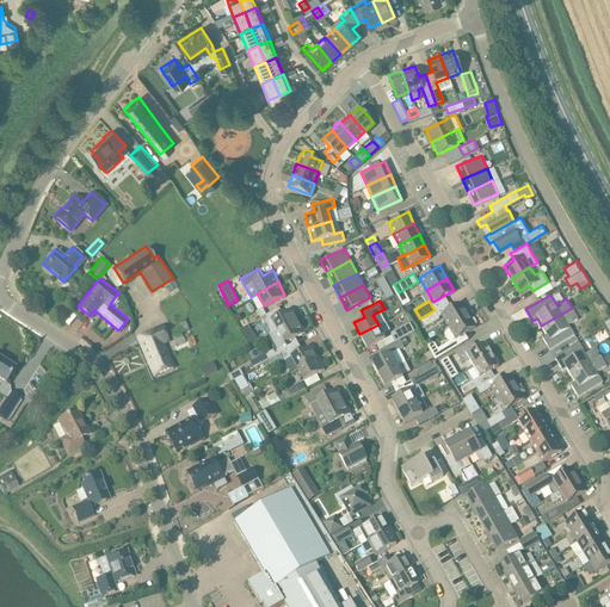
[(441,314),(448,326),(468,314),(461,302),(441,314)]
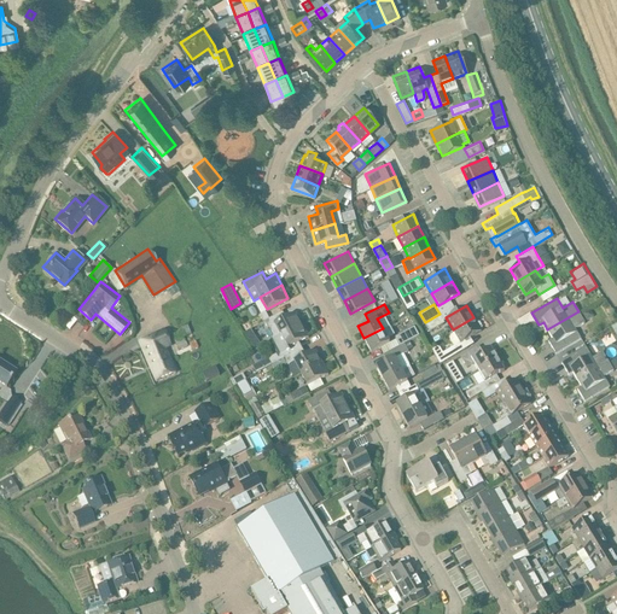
[(268,325),(274,337),(301,322),(295,310),(285,316),(281,309),(262,319),(267,326),(268,325)]
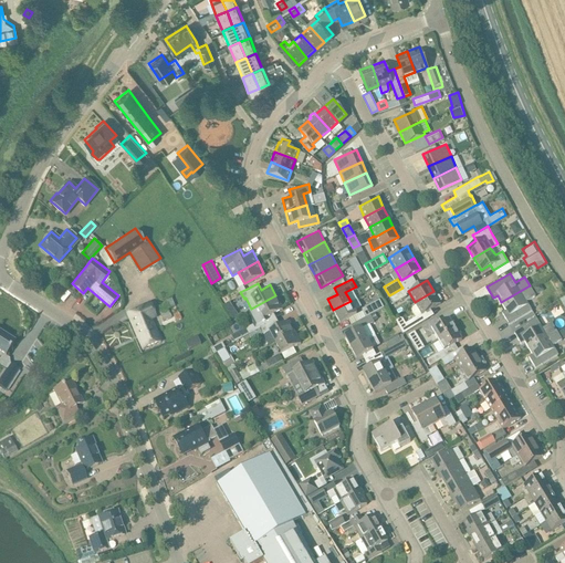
[(501,311),(509,322),(531,309),(525,300),(535,294),(530,285),(501,302),(505,309),(501,311)]
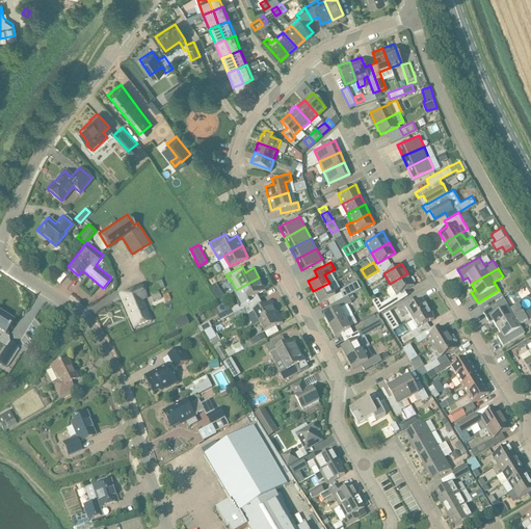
[(378,270),(366,278),(369,284),(381,276),(378,270)]
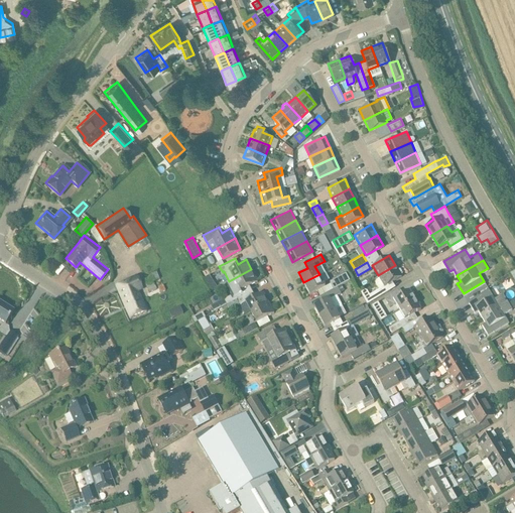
[(395,265),(378,275),(373,278),(378,287),(380,286),(391,280),(401,274),(400,274),(402,271),(399,267),(396,267),(395,265)]
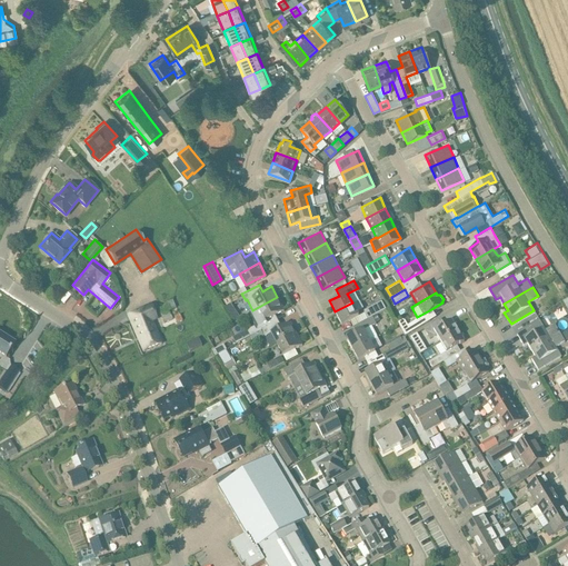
[(262,320),(284,309),(277,297),(252,310),(241,317),(247,327),(246,328),(247,328),(241,331),(245,337),(250,334),(266,326),(262,320)]
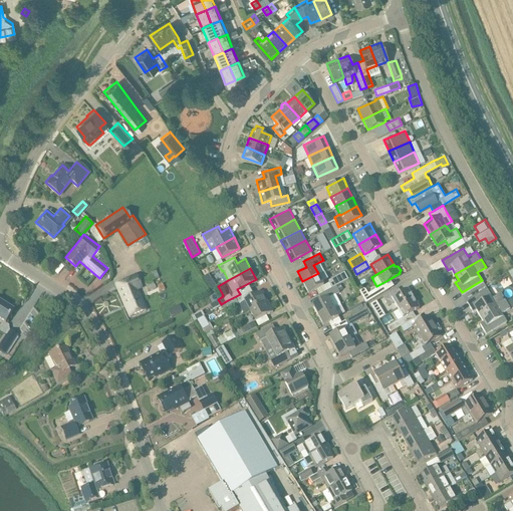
[(143,278),(147,289),(155,285),(152,278),(158,276),(155,269),(148,271),(150,275),(143,278)]
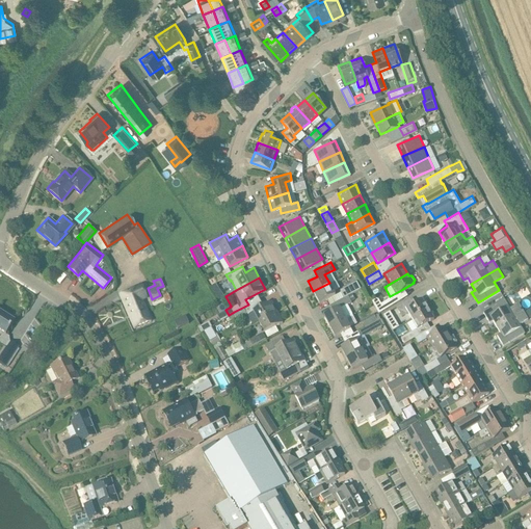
[(329,283),(313,291),(319,302),(335,293),(333,289),(338,286),(335,280),(329,283)]
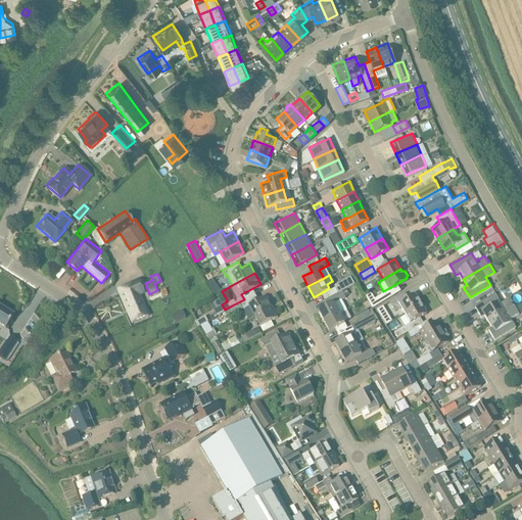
[(333,284),(337,291),(341,289),(353,282),(349,275),(333,284)]
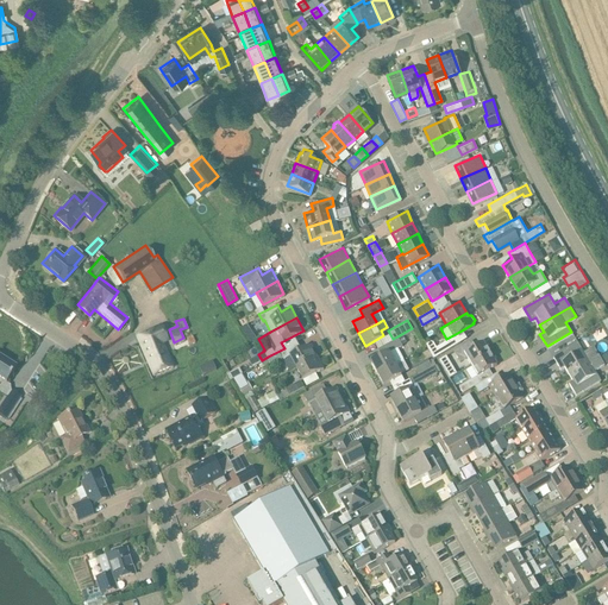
[(136,334),(144,354),(164,346),(162,340),(167,339),(161,325),(136,334)]
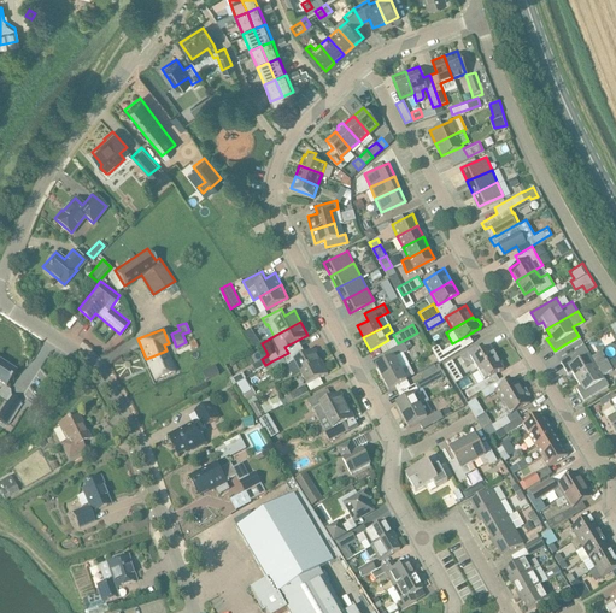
[(406,348),(403,341),(398,343),(392,347),(396,354),(406,348)]
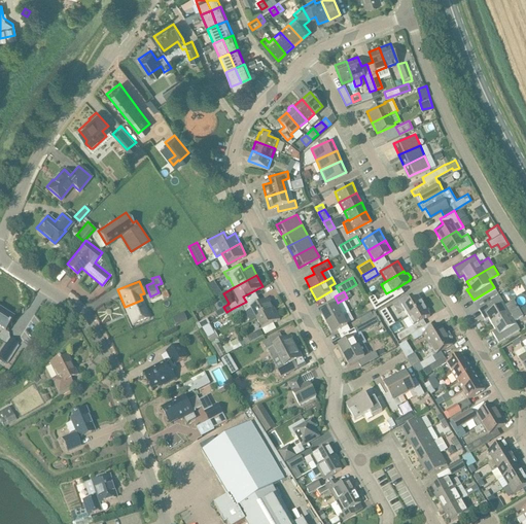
[(391,299),(388,292),(386,293),(376,300),(374,295),(371,295),(366,298),(374,309),(391,299)]
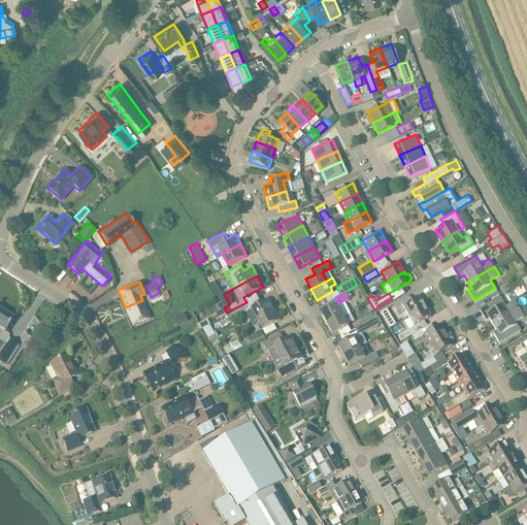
[(418,295),(412,299),(408,293),(393,303),(398,313),(404,308),(407,315),(427,303),(423,296),(420,298),(418,295)]
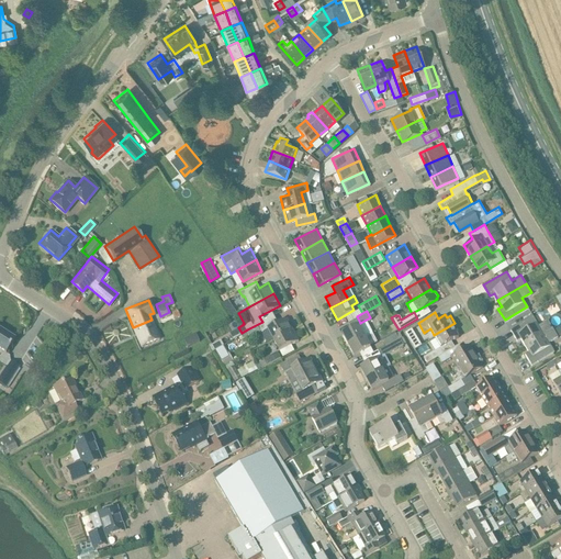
[(520,337),(524,344),(552,327),(547,319),(538,324),(533,314),(509,328),(516,339),(520,337)]
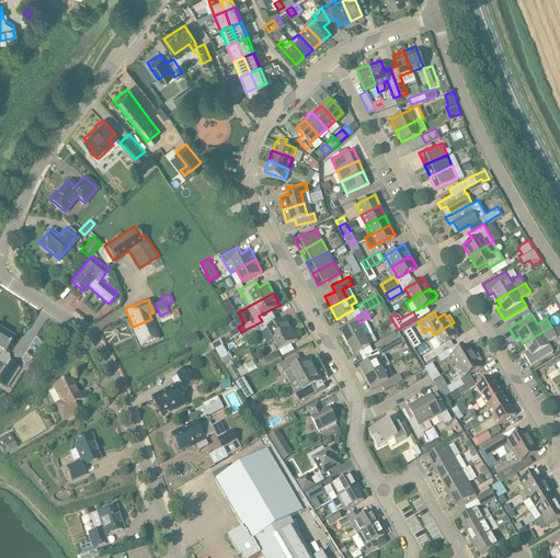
[(266,327),(272,338),(292,327),(285,316),(274,322),(271,317),(262,321),(247,329),(249,334),(259,329),(260,330),(266,327)]
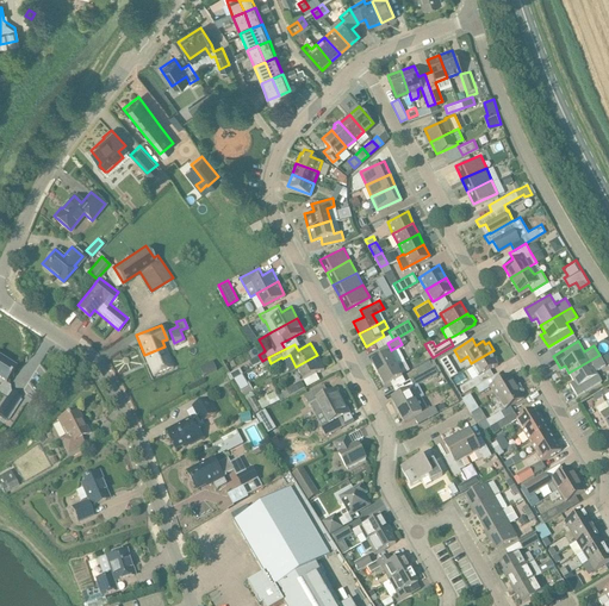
[(173,366),(165,347),(144,355),(153,374),(173,366)]
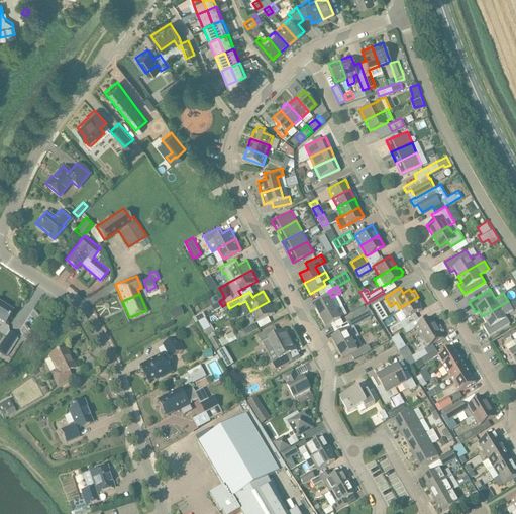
[(0,320),(4,323),(13,310),(0,303),(0,300),(1,298),(0,297),(0,320)]
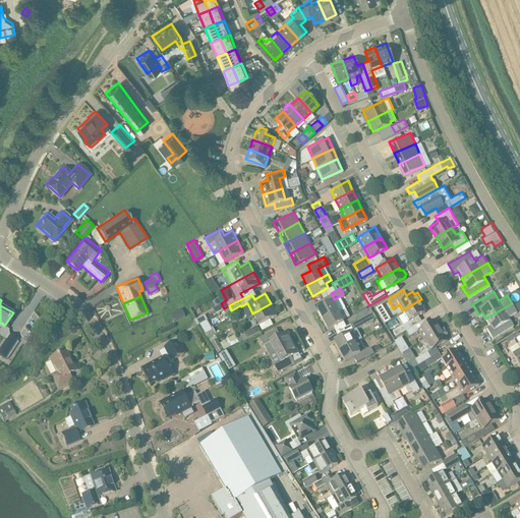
[(326,302),(316,307),(322,318),(337,309),(332,300),(332,299),(326,302)]
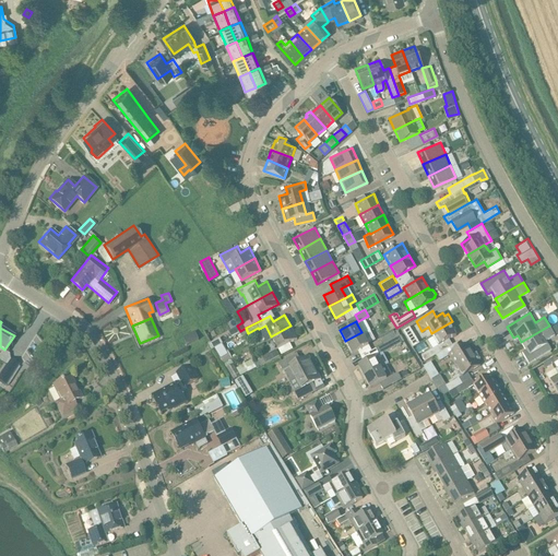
[(453,329),(455,328),(452,321),(431,333),(438,343),(420,354),(424,359),(435,353),(451,343),(448,338),(455,333),(453,329)]
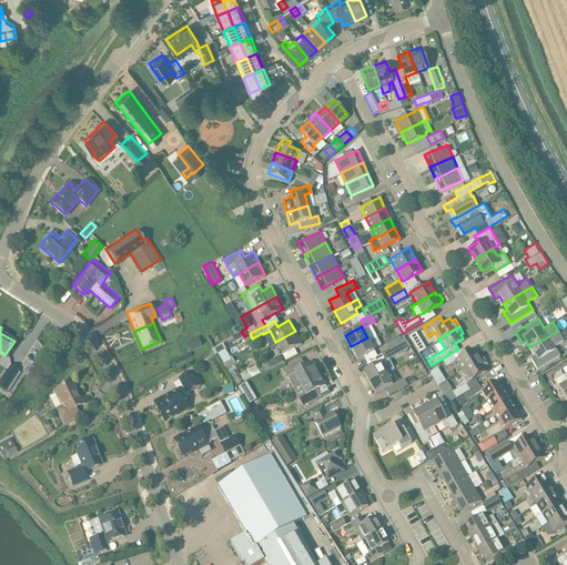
[(295,331),(275,342),(282,353),(301,342),(295,331)]
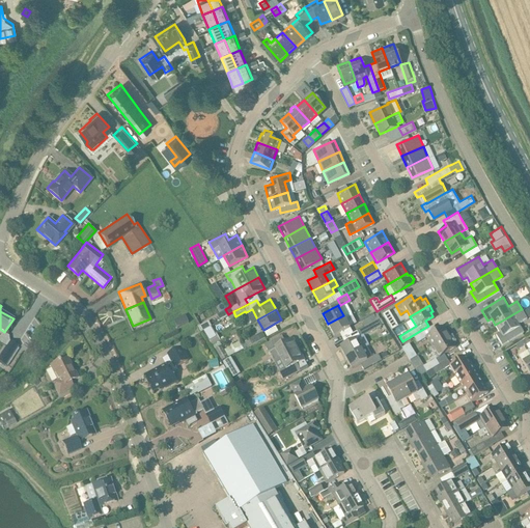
[(495,332),(502,343),(523,330),(518,322),(526,316),(522,309),(495,325),(499,331),(495,332)]
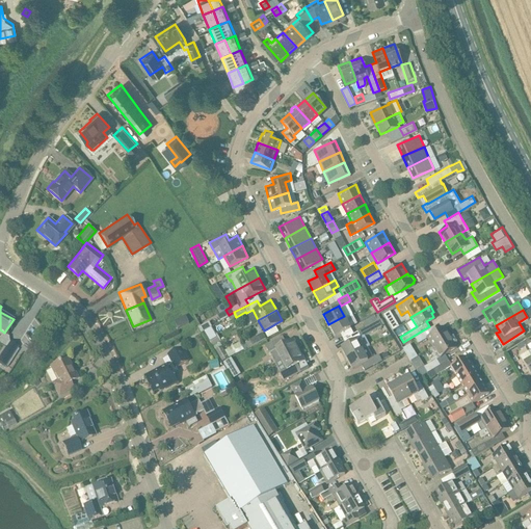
[(373,311),(360,318),(364,324),(376,318),(373,311)]
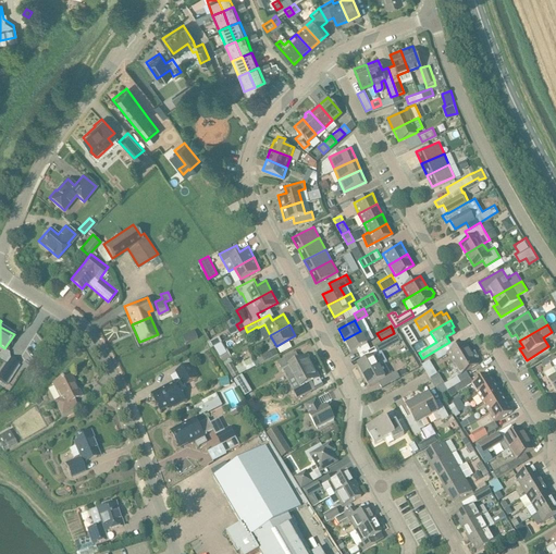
[(194,328),(181,333),(185,342),(197,336),(194,328)]
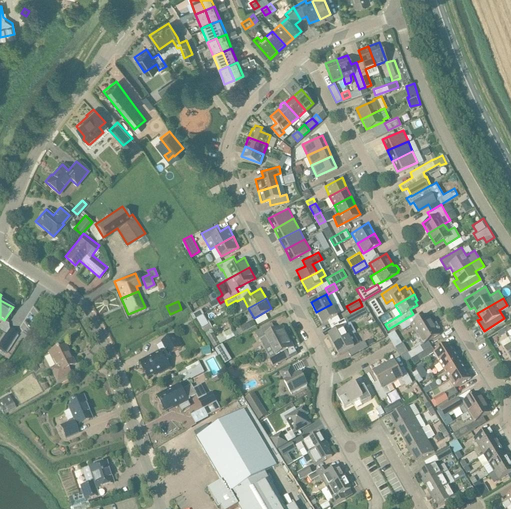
[(331,304),(316,312),(322,322),(337,314),(331,304)]
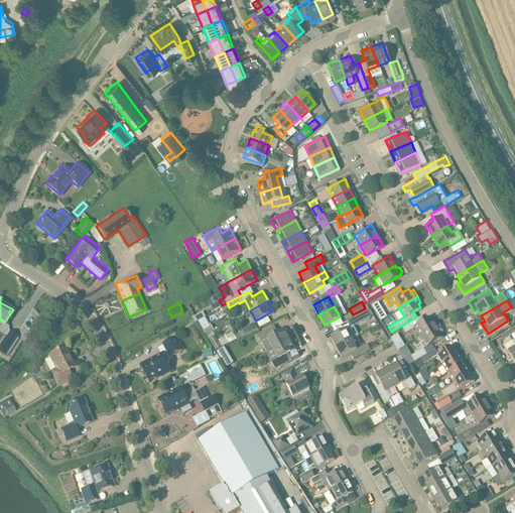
[(370,314),(367,308),(346,319),(349,326),(353,324),(370,314)]
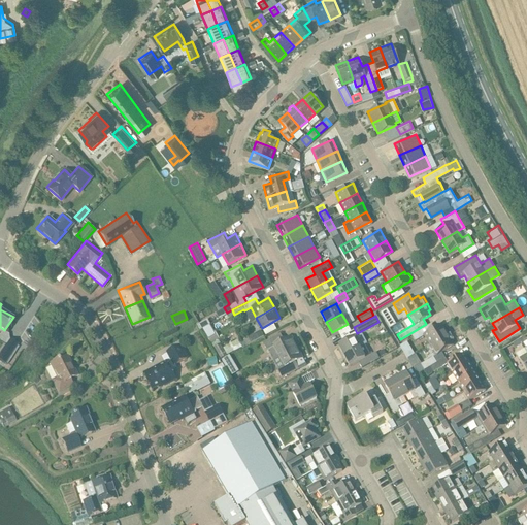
[(423,333),(429,343),(447,333),(440,323),(431,328),(427,323),(426,324),(410,333),(415,339),(423,333)]
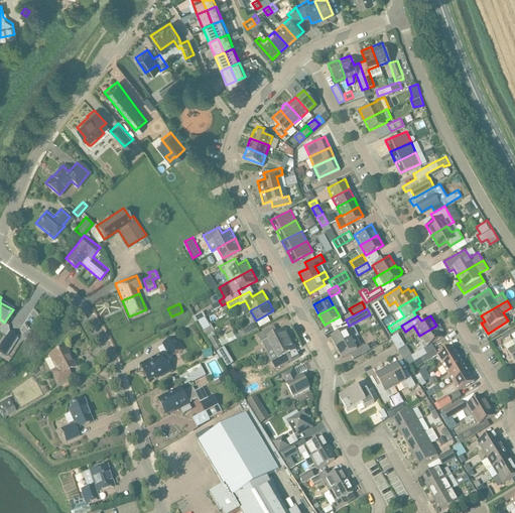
[(207,332),(214,328),(209,318),(202,323),(207,332)]
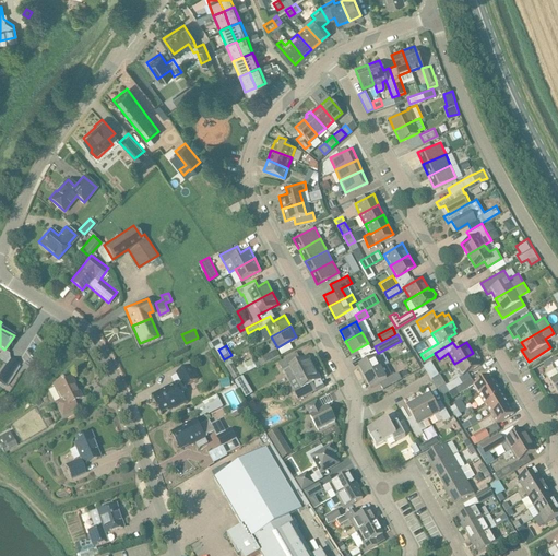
[(264,362),(279,354),(275,349),(261,355),(264,362)]
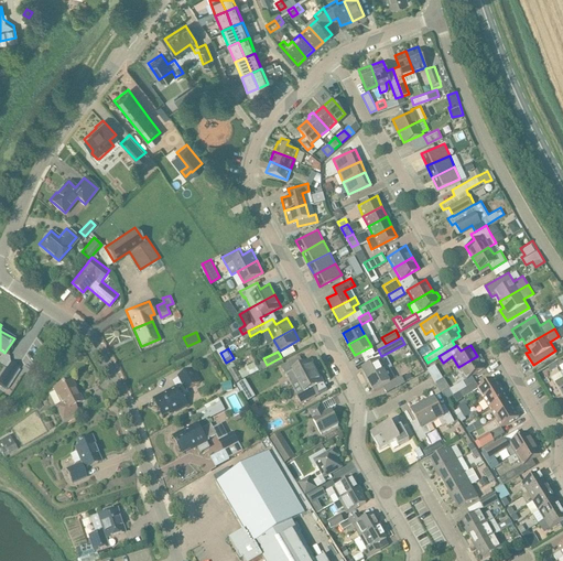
[(284,373),(291,383),(316,369),(311,358),(302,363),(299,354),(280,364),(284,373)]
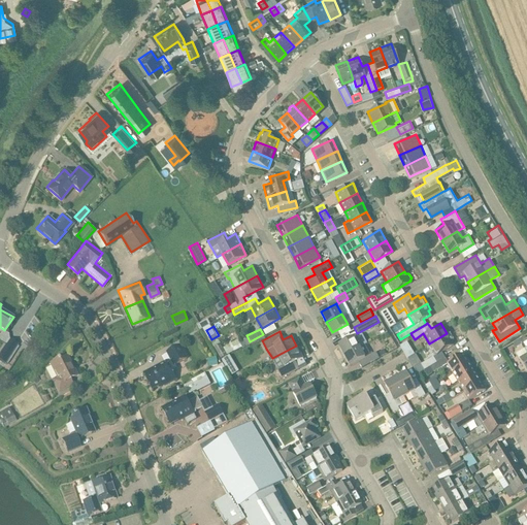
[(414,364),(418,371),(424,368),(430,364),(445,355),(441,350),(453,343),(447,333),(429,343),(435,353),(421,362),(420,361),(414,364)]
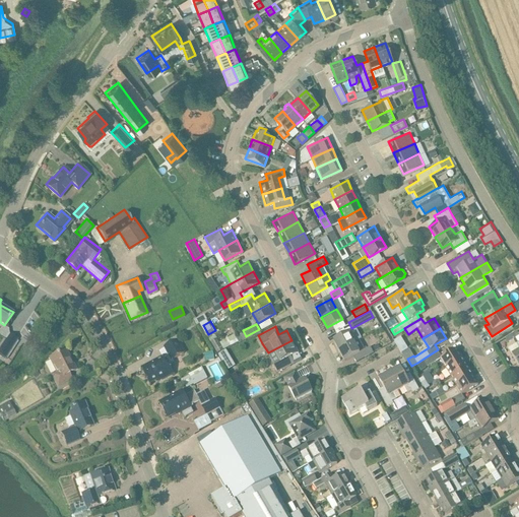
[(518,346),(518,337),(516,339),(514,335),(518,333),(516,328),(510,332),(513,336),(515,340),(518,346)]
